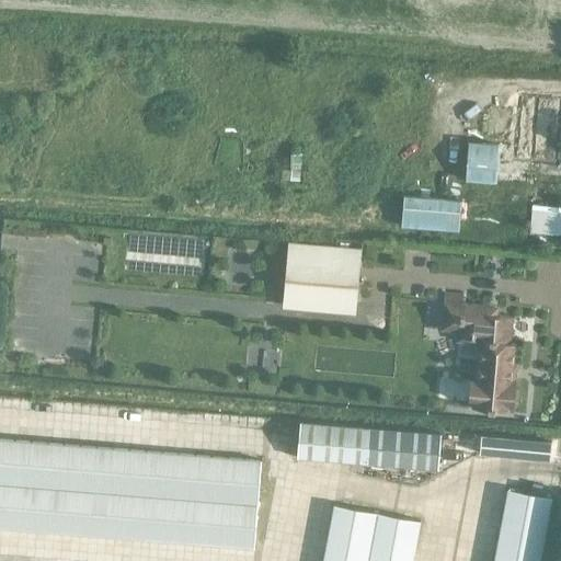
[(536,114),(492,111),(490,134),(535,138),(536,125),(560,126),(560,95),(538,94),(536,114)]
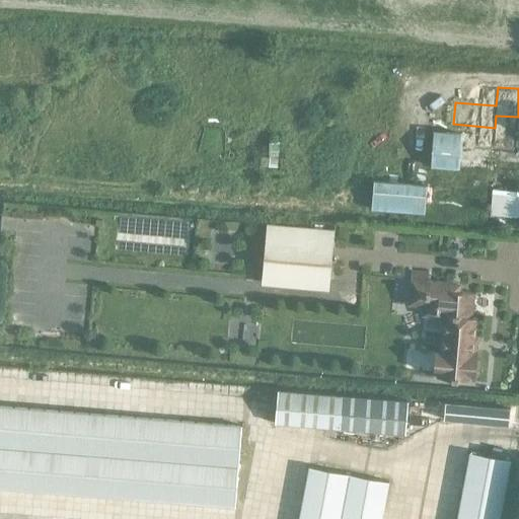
[(488,171),(489,149),(490,135),(433,131),(430,167),(488,171)]
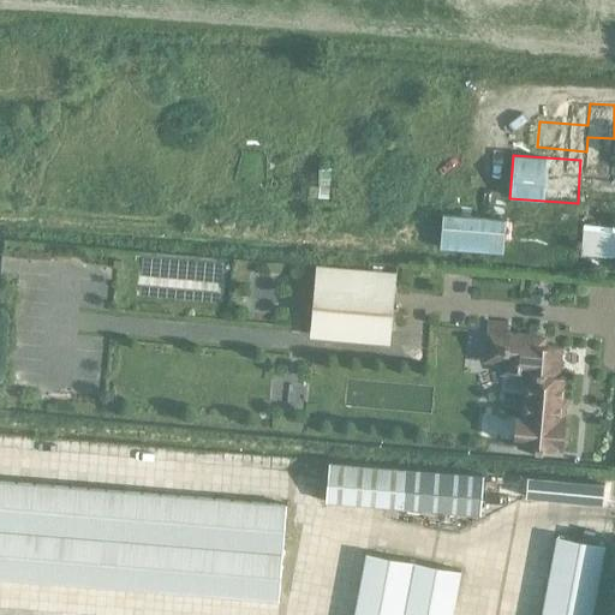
[(447,215),(445,248),(502,252),(506,219),(447,215)]
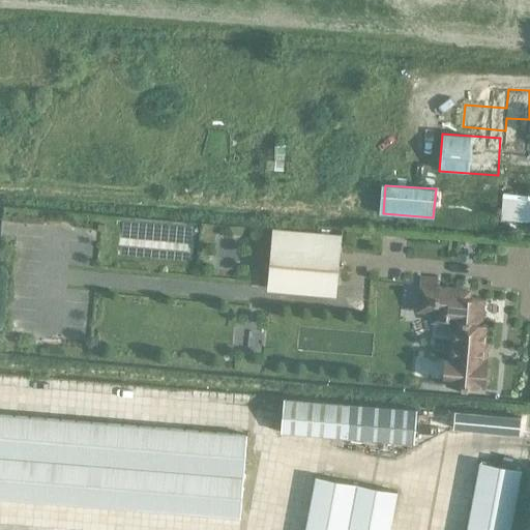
[(529,221),(529,195),(502,194),(500,218),(529,221)]
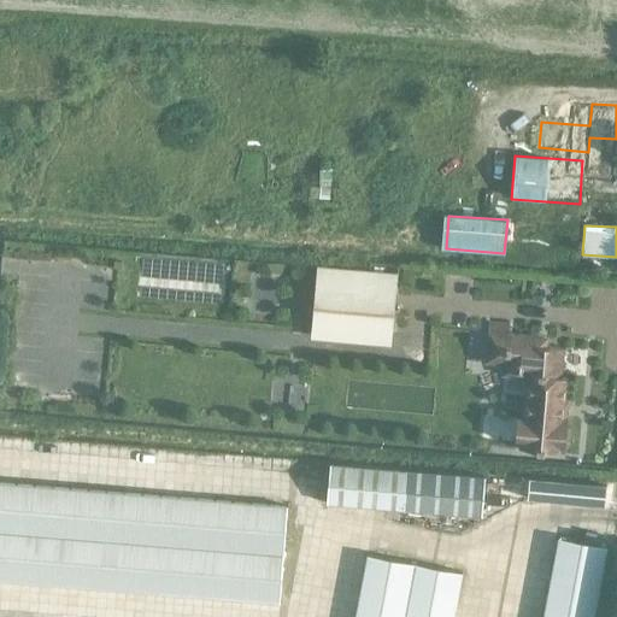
[(391,330),(395,272),(318,266),(313,324),(391,330)]
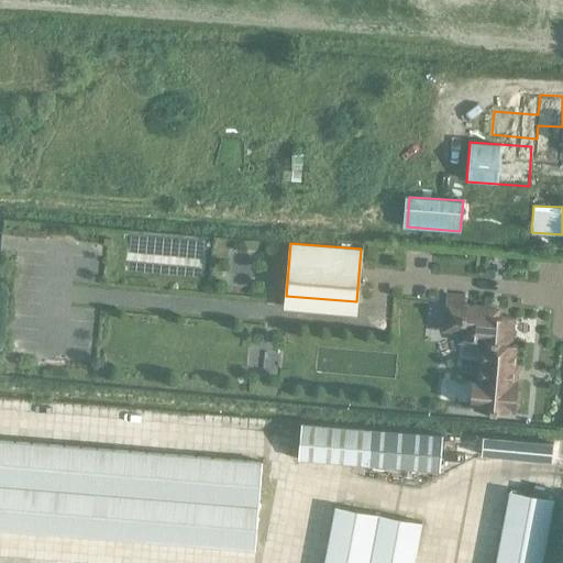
[(516,405),(516,401),(514,308),(465,305),(465,295),(448,294),(444,328),(457,329),(457,341),(477,341),(475,386),(472,386),(470,403),(516,405)]
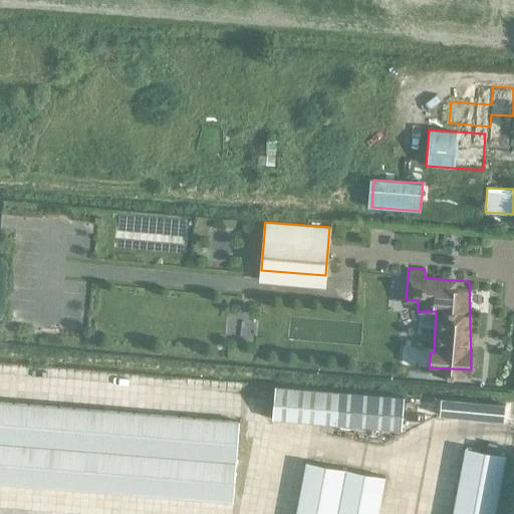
[(274,386),(272,418),(402,429),(404,397),(274,386)]
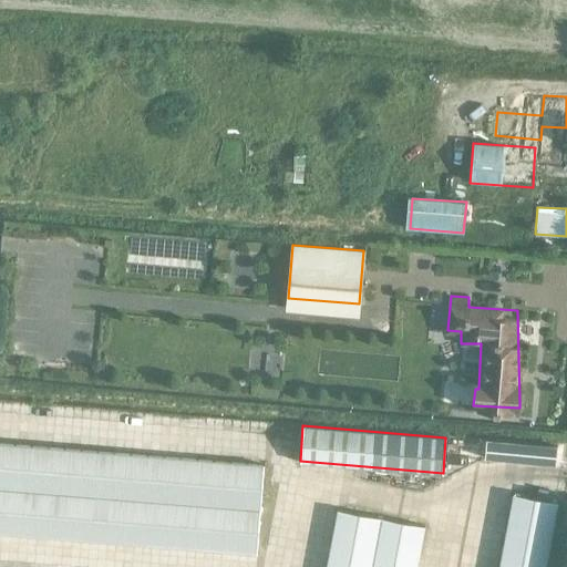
[(555,464),(557,446),(536,444),(532,443),(486,440),(484,457),(555,464)]
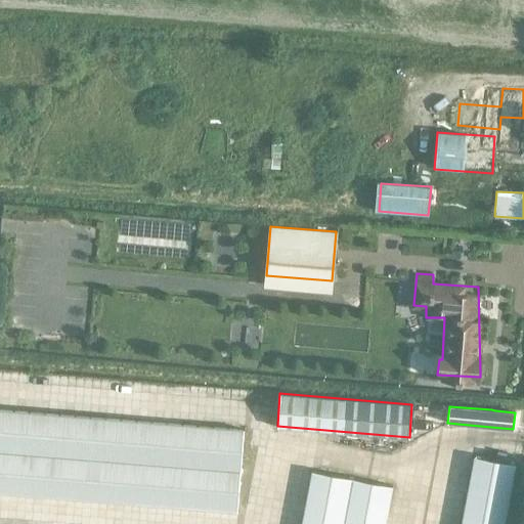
[(0,491),(237,511),(244,429),(0,408),(0,491)]
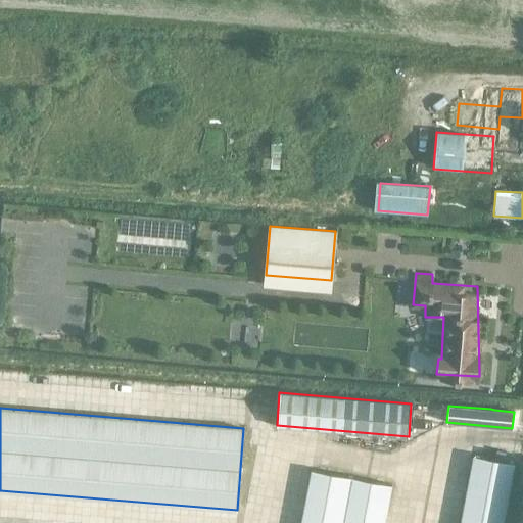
[(503,522),(515,462),(473,454),(460,522),(503,522)]
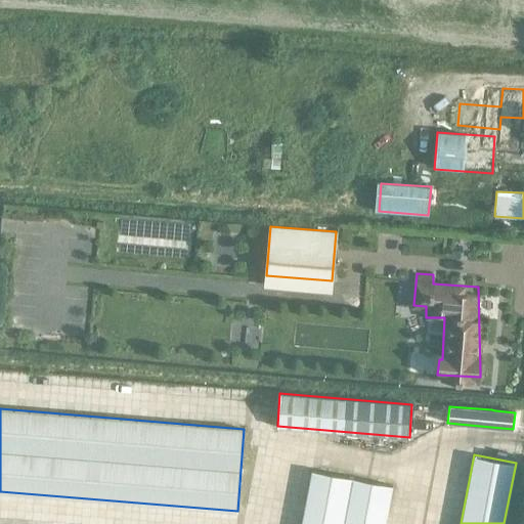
[(385,523),(393,485),(311,470),(301,523),(385,523)]
